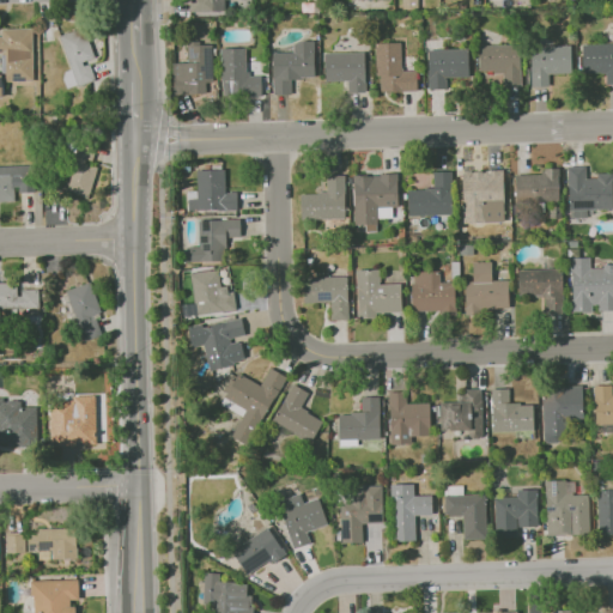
[(192,12),(190,0),(225,0),(225,12),(192,12)]
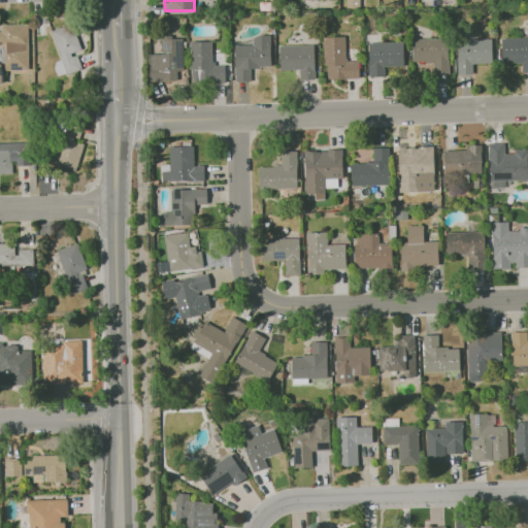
[(282,0),(275,11),(271,10),(271,9),(262,10),(261,2),(272,2),(272,0),(282,0)]
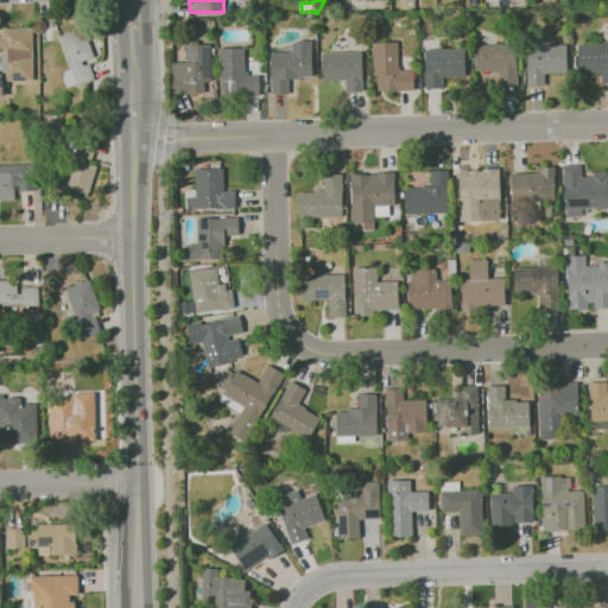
[(416,0),(416,11),(400,11),(400,0),(416,0)]
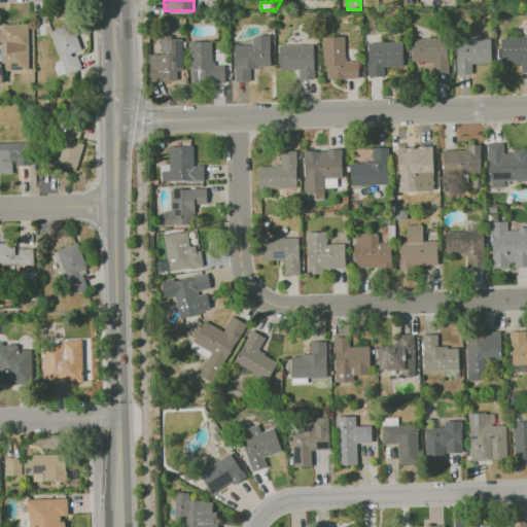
[(27,24),(1,25),(1,31),(0,31),(0,46),(1,46),(1,70),(28,69),(27,24)]
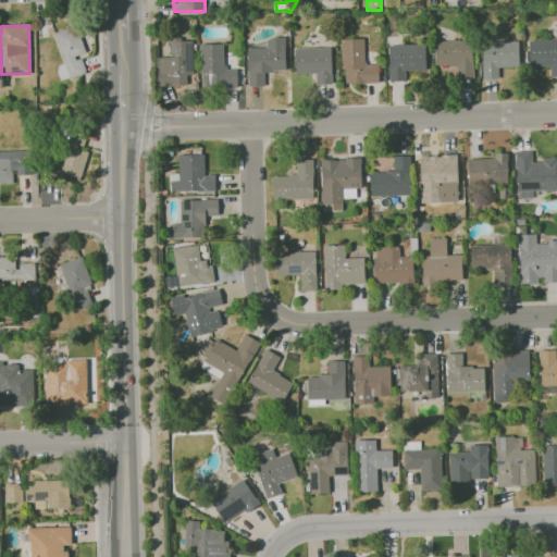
[(85,73),(81,56),(85,54),(76,25),(52,32),(62,63),(56,65),(61,81),(85,73)]
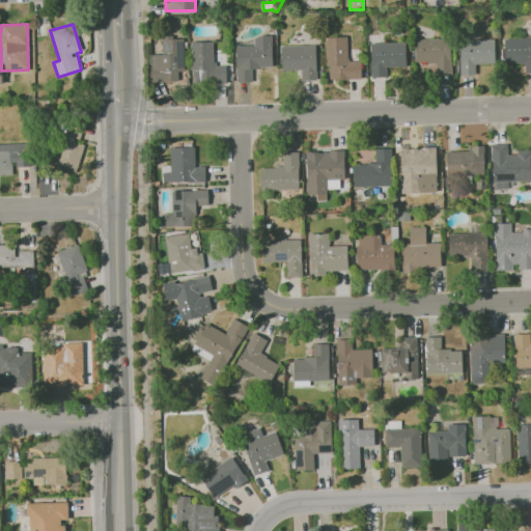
[(272,67),(272,35),(253,36),(253,45),(235,46),(236,82),(252,82),(252,67),(272,67)]
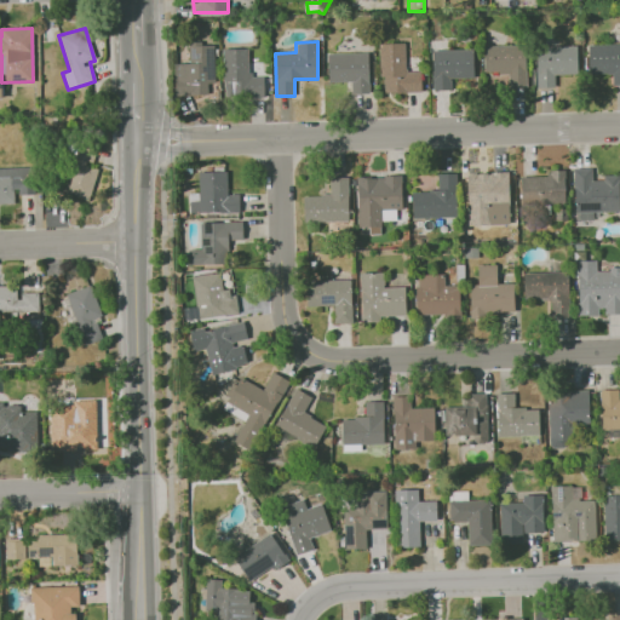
[(380,44),(382,93),(422,92),(420,70),(406,72),(405,42),(380,44)]
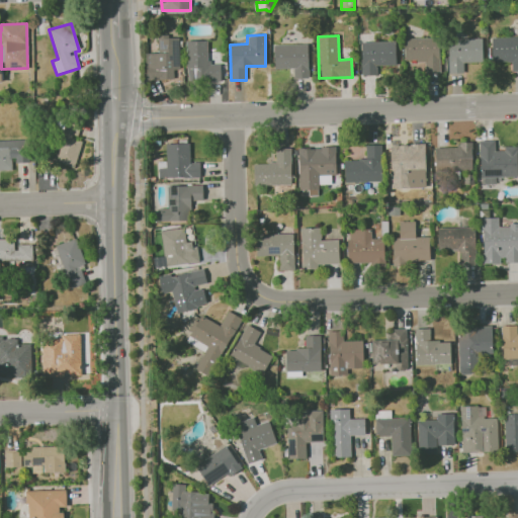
[(179,36),(158,36),(158,53),(146,53),(146,79),(174,79),(174,70),(179,70),(179,36)]
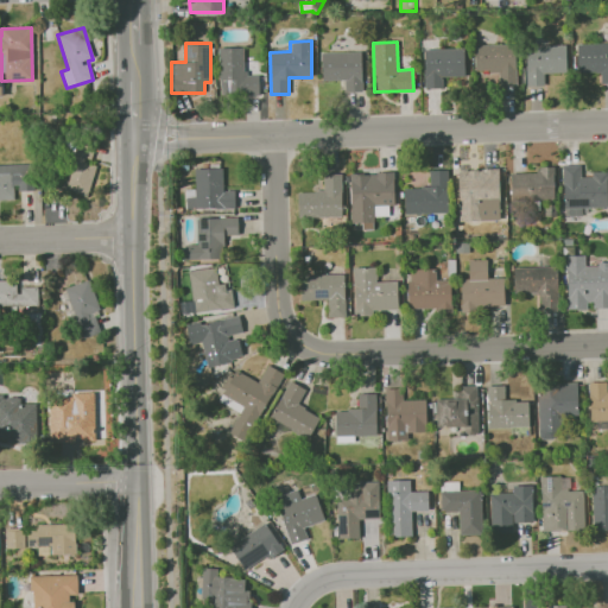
[(607,43),(576,44),(577,73),(600,73),(600,83),(607,83),(607,43)]
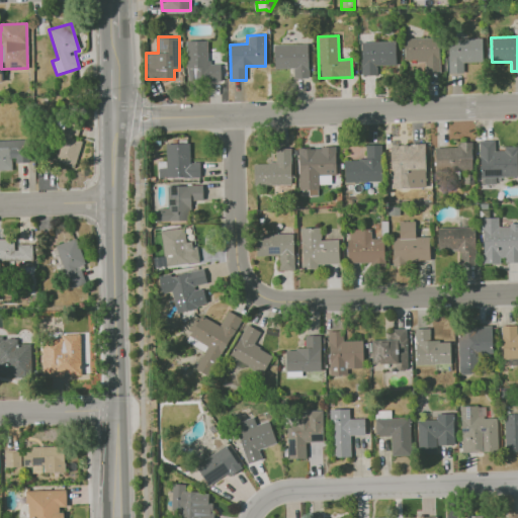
[(424,74),(439,74),(439,37),(404,37),(405,62),(424,61),(424,74)]
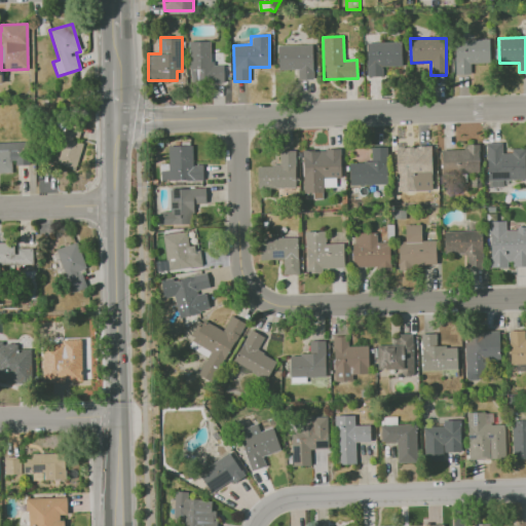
[(455,74),(471,74),(471,64),(490,63),(489,39),(454,39),(455,74)]
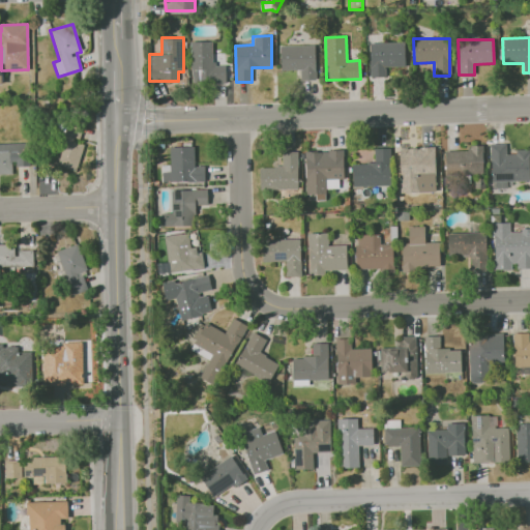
[(190,41),(192,84),(226,83),(226,65),(213,66),(212,40),(190,41)]
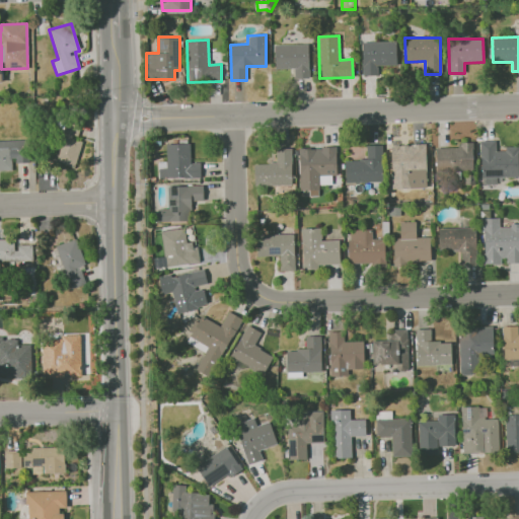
[(362,42),(363,76),(377,75),(377,65),(396,65),(395,41),(362,42)]
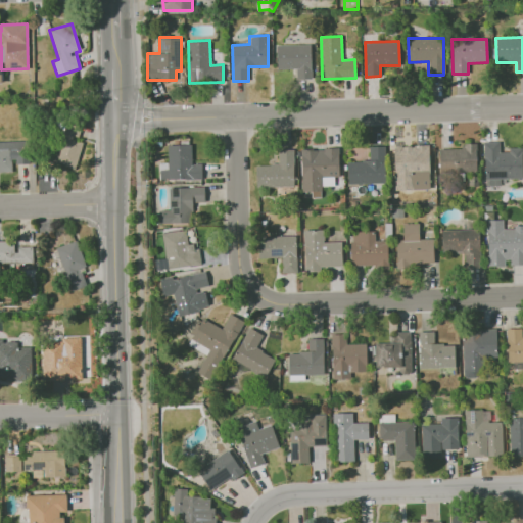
[(312,79),(311,44),(276,45),(277,69),(296,69),(296,79),(312,79)]
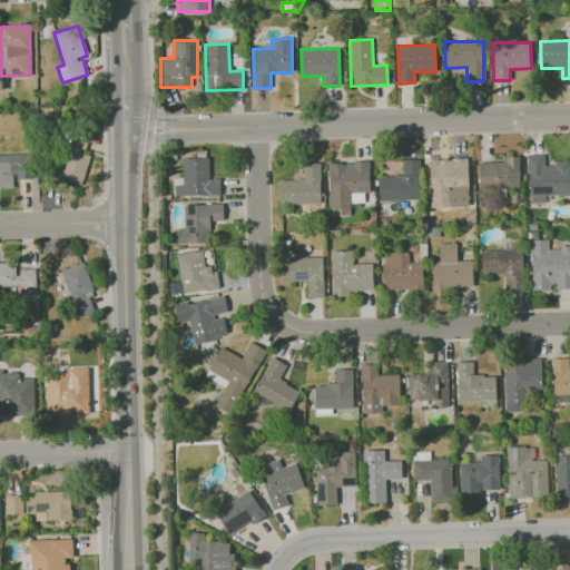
[(90,154),(85,153),(89,133),(71,127),(58,179),(81,185),(90,154)]
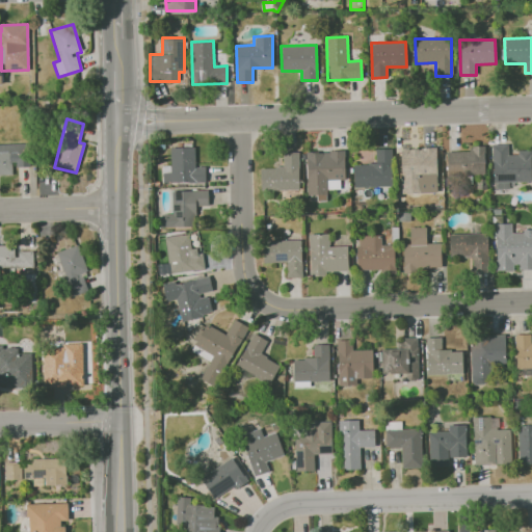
[(0,175),(14,175),(14,167),(30,166),(29,143),(0,143),(0,175)]
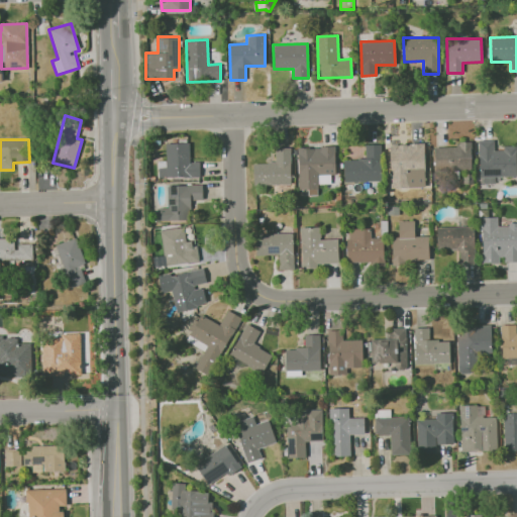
[(480,184),(494,183),(494,177),(516,176),(516,147),(494,147),(494,139),(479,140),(480,184)]
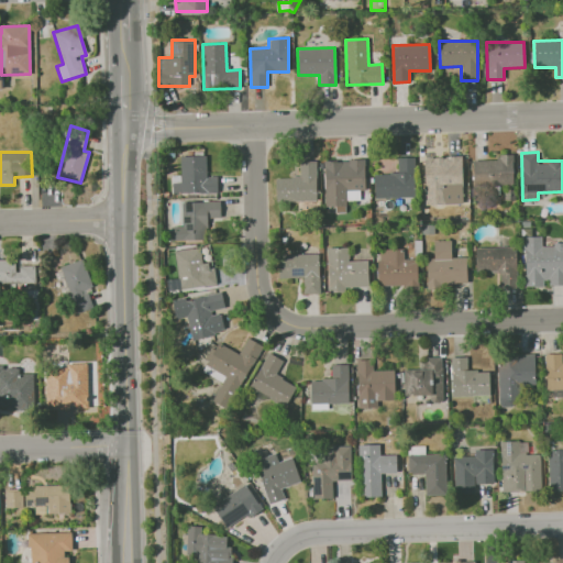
[(514,185),(511,154),(497,155),(497,159),(473,161),(473,186),(514,185)]
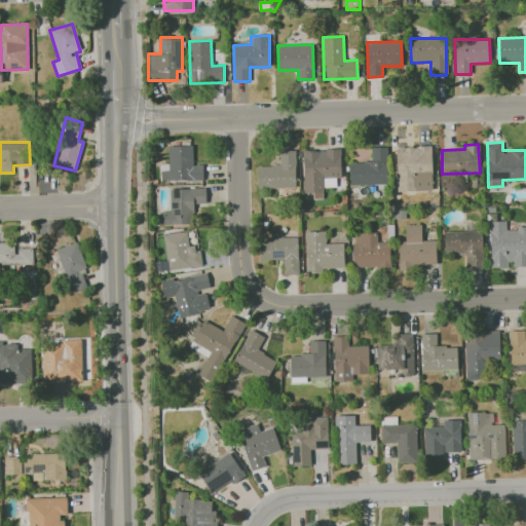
[(160,181),(202,180),(202,164),(193,164),(192,146),(168,146),(168,164),(160,164),(160,181)]
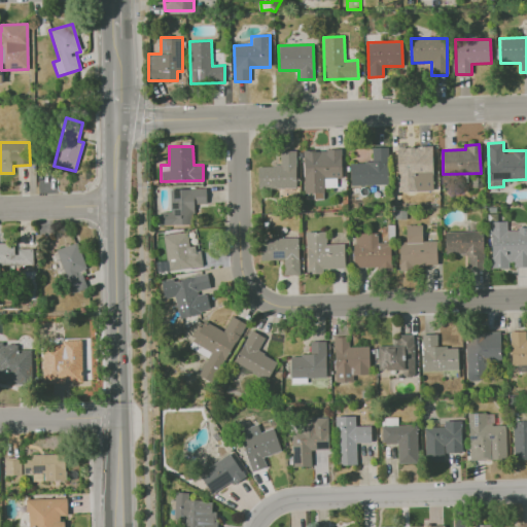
[(397,191),(432,191),(432,146),(396,147),(397,191)]
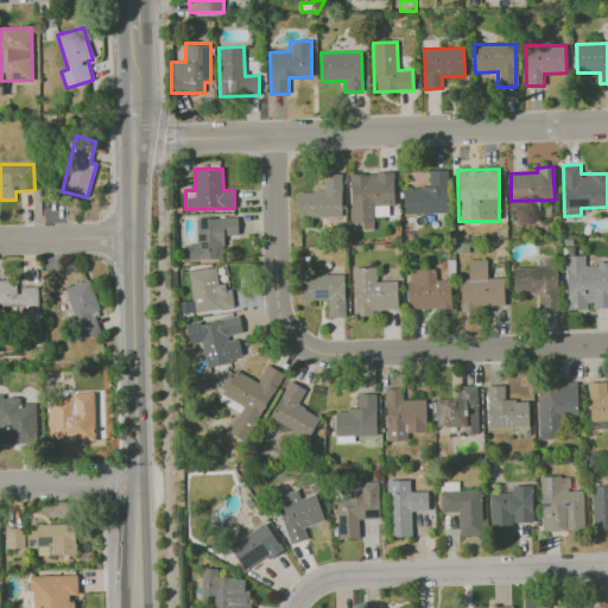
[(405,214),(448,213),(447,170),(429,170),(430,188),(404,188),(405,214)]
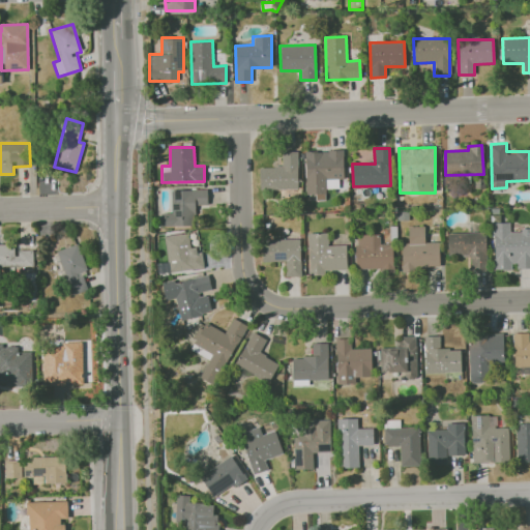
[(343,150),(304,151),(305,194),(316,194),(317,200),(325,200),(325,188),(339,188),(339,179),(344,179),(343,150)]
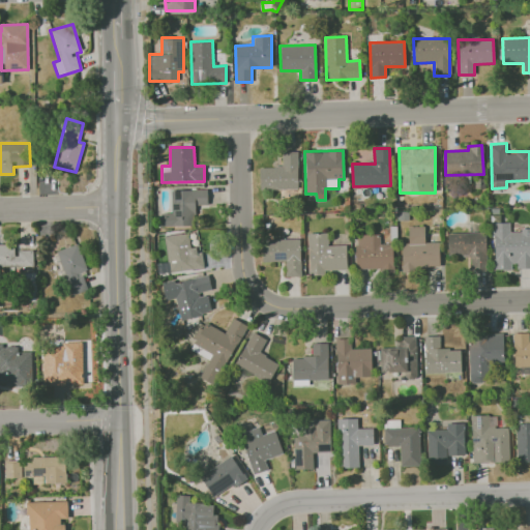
[(298,188),(297,151),(282,151),(282,167),(259,167),(260,189),(298,188)]
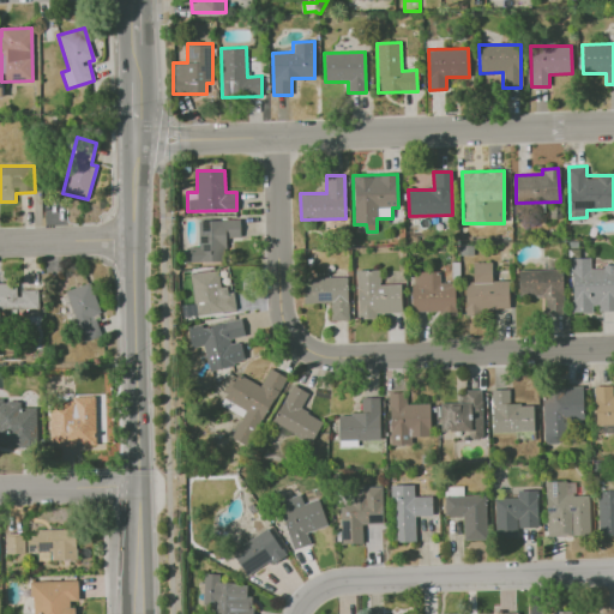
[(227,260),(226,238),(240,238),(240,220),(198,221),(199,247),(188,247),(188,263),(227,260)]
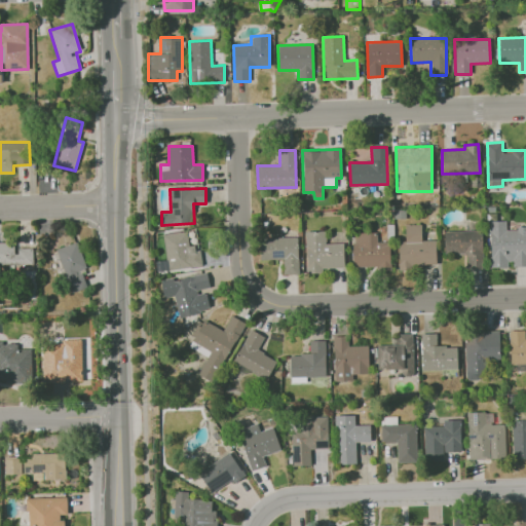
[(525,266),(525,228),(505,228),(505,221),(489,221),(490,268),(510,267),(510,266),(525,266)]
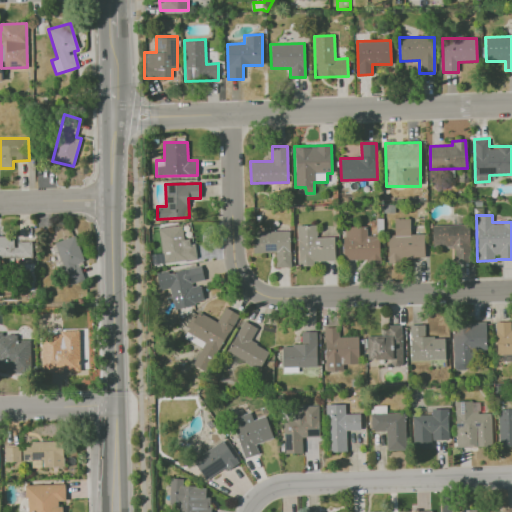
[(388,260),(424,259),(423,233),(410,234),(410,218),(394,219),(394,235),(387,235),(388,260)]
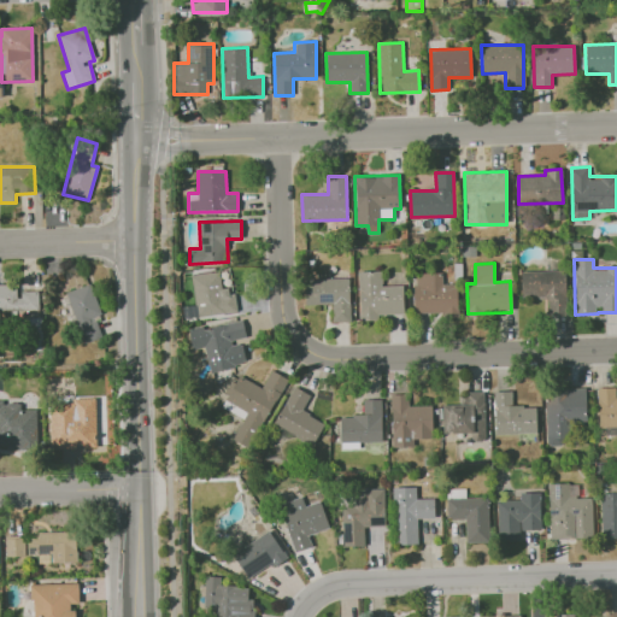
[(547,316),(566,315),(565,270),(521,271),(521,299),(547,298),(547,316)]
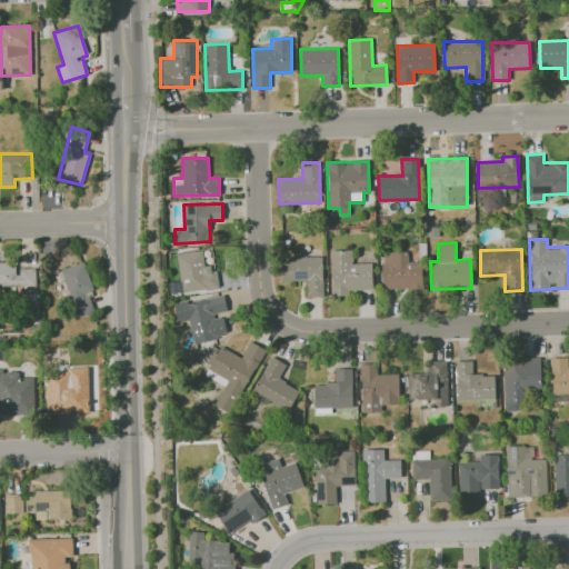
[(219,287),(216,267),(205,269),(202,250),(176,253),(181,292),(219,287)]
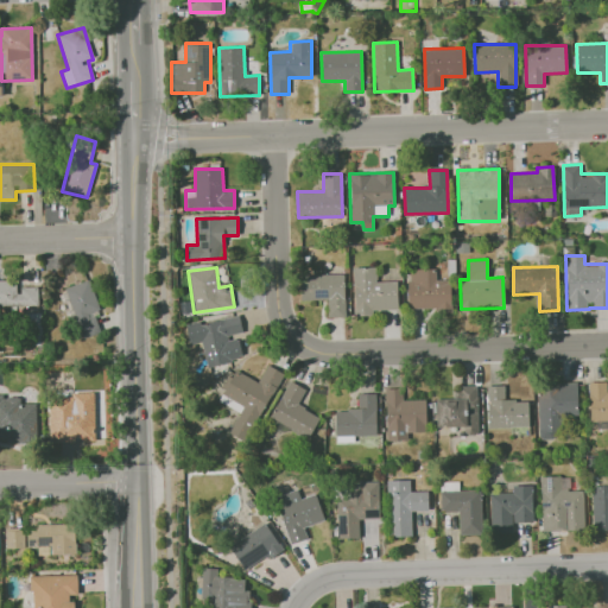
[(375,267),(354,268),(355,316),(373,316),(373,310),(397,310),(397,280),(377,282),(375,267)]
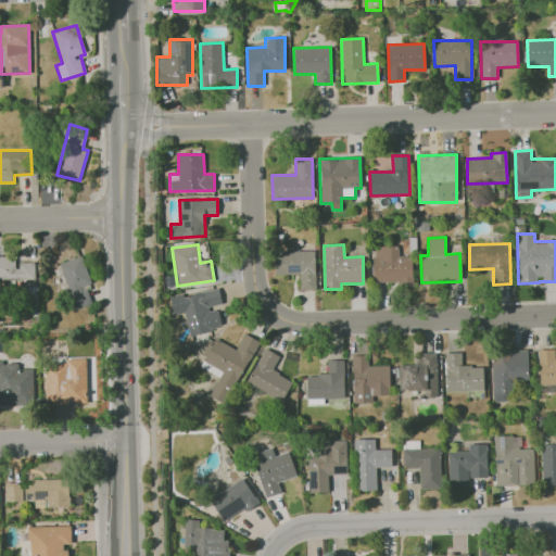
[(374,282),(400,282),(401,287),(413,286),(412,255),(399,255),(399,245),(373,245),(374,282)]
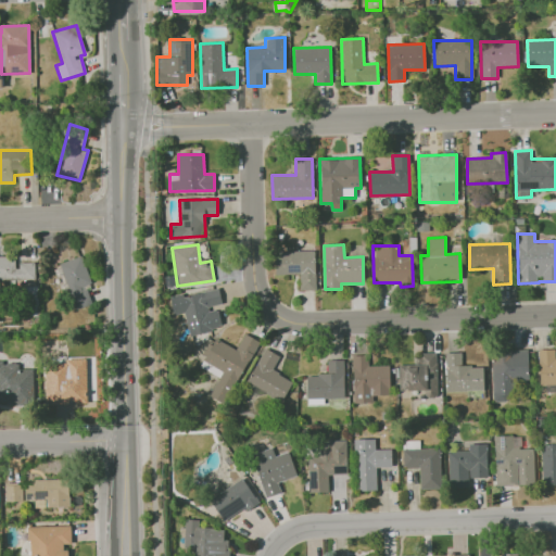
[(276,275),(299,274),(300,290),(316,290),(315,251),(275,252),(276,275)]
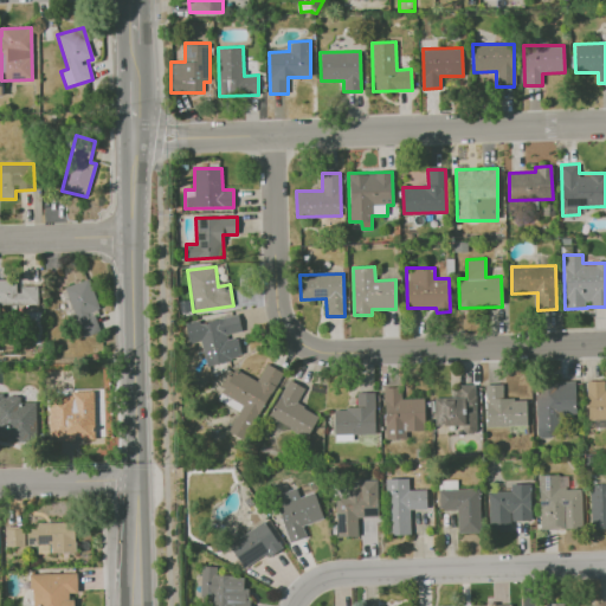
[(38,285),(23,285),(23,279),(0,279),(0,305),(38,305),(38,285)]
